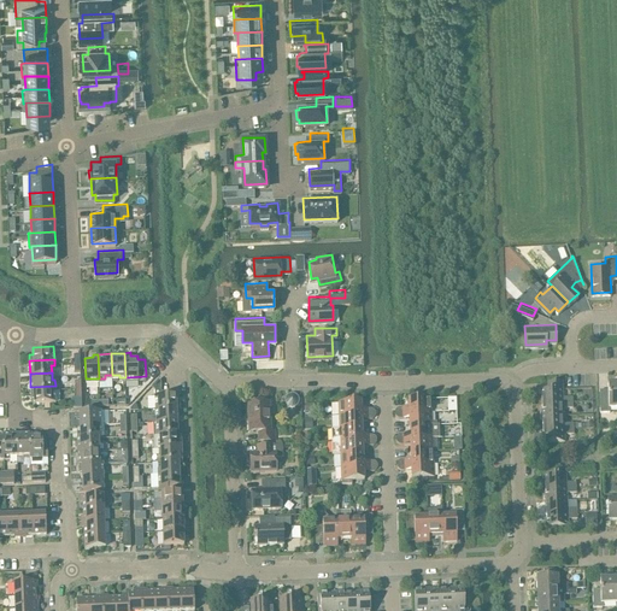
[(154,386),(156,405),(180,404),(180,398),(176,398),(176,391),(162,392),(162,377),(159,375),(151,382),(154,386)]
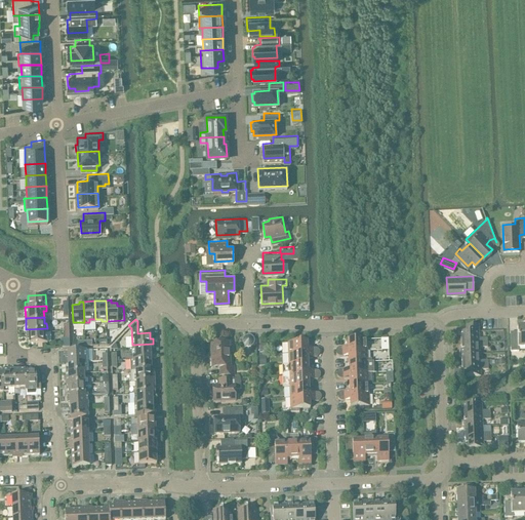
[(460,328),(461,340),(487,338),(487,334),(479,334),(479,321),(467,322),(467,328),(460,328)]
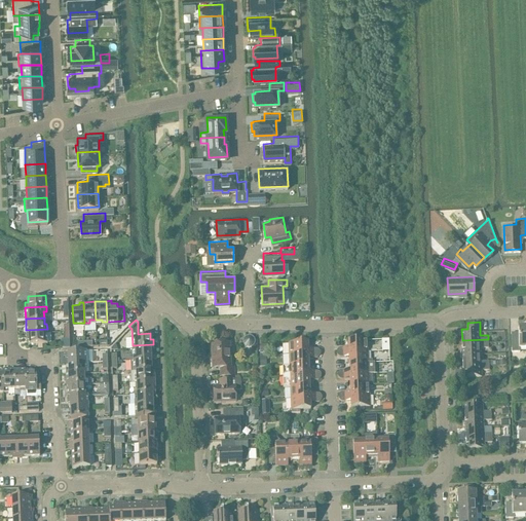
[(525,343),(525,322),(525,323),(518,324),(519,329),(511,329),(512,348),(520,348),(520,344),(525,343)]
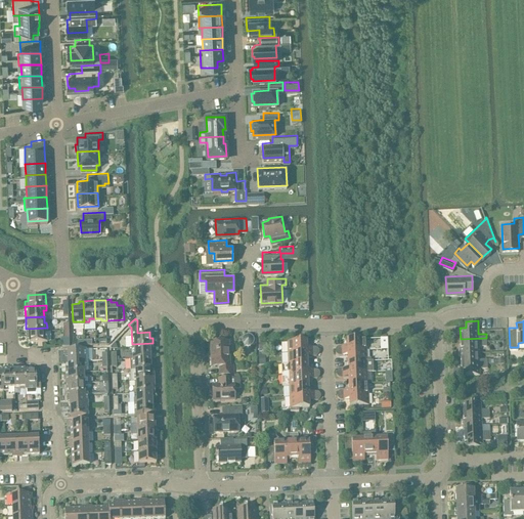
[(47,328),(26,329),(26,333),(29,333),(29,339),(47,339),(47,328)]
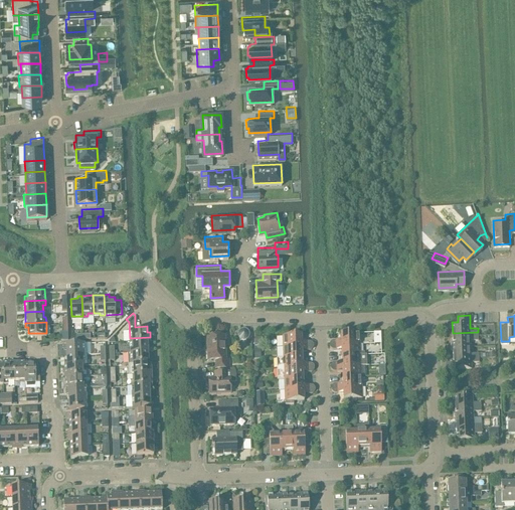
[(329,341),(360,340),(359,329),(341,330),(341,336),(333,337),(332,337),(331,338),(330,339),(330,340),(329,340),(329,341)]
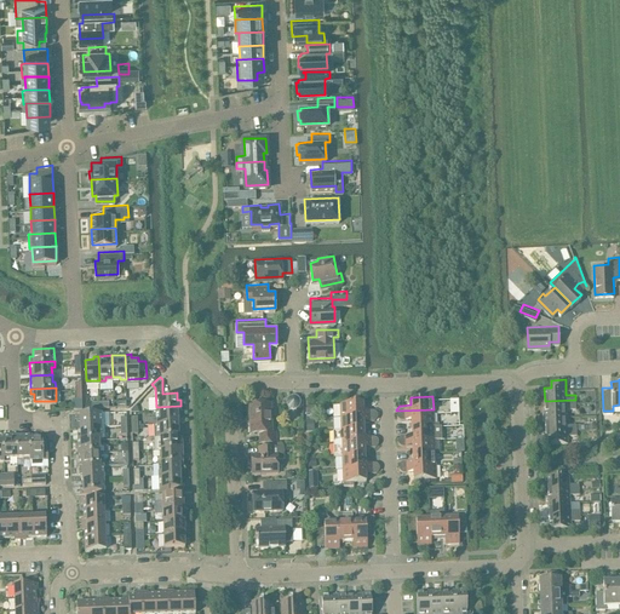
[(340,413),(378,412),(378,411),(377,411),(377,409),(377,408),(375,408),(375,407),(374,407),(372,406),(363,407),(363,399),(340,400),(340,413)]
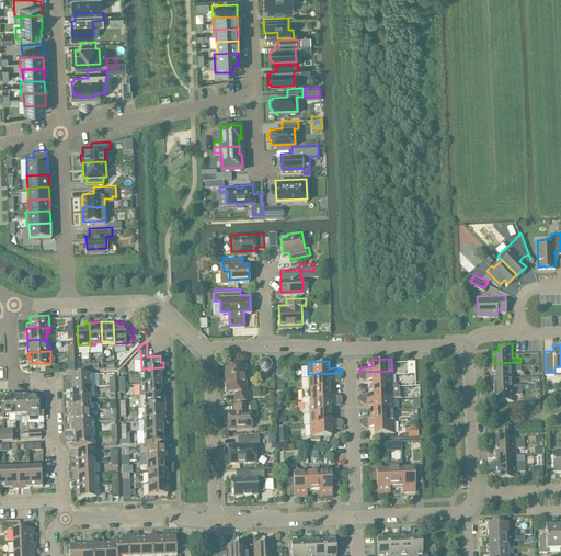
[(245,379),(244,362),(226,362),(227,388),(236,388),(236,397),(250,397),(250,387),(245,387),(244,379),(245,379)]
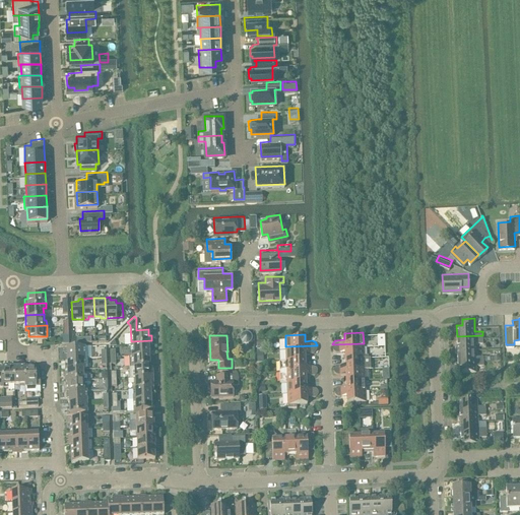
[(483,340),(482,335),(457,336),(457,347),(475,346),(474,340),(483,340)]
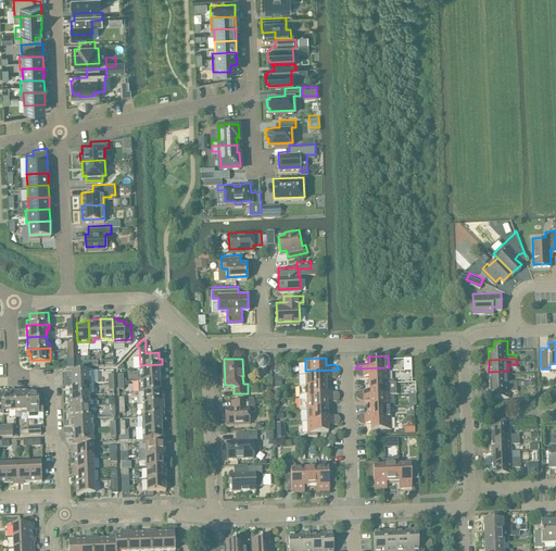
[(140,365),(140,377),(160,376),(160,370),(162,370),(162,364),(140,365)]
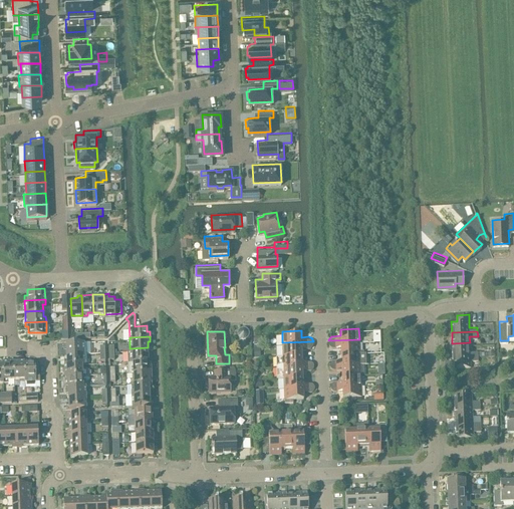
[(66,344),(66,350),(84,350),(84,338),(63,339),(63,344),(66,344)]
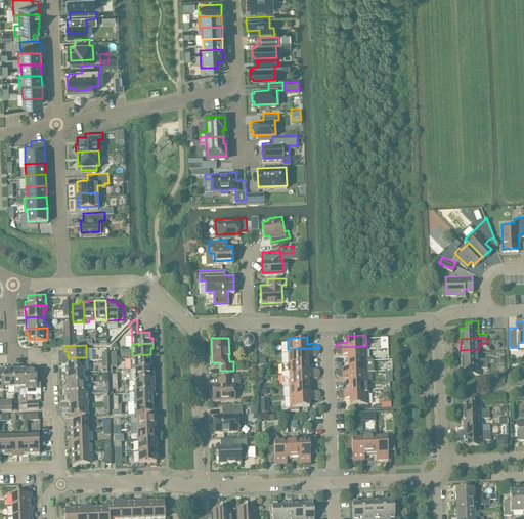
[(347,351),(348,357),(370,357),(370,354),(366,354),(366,346),(335,347),(336,348),(336,349),(337,350),(338,351),(339,351),(340,351),(347,351)]
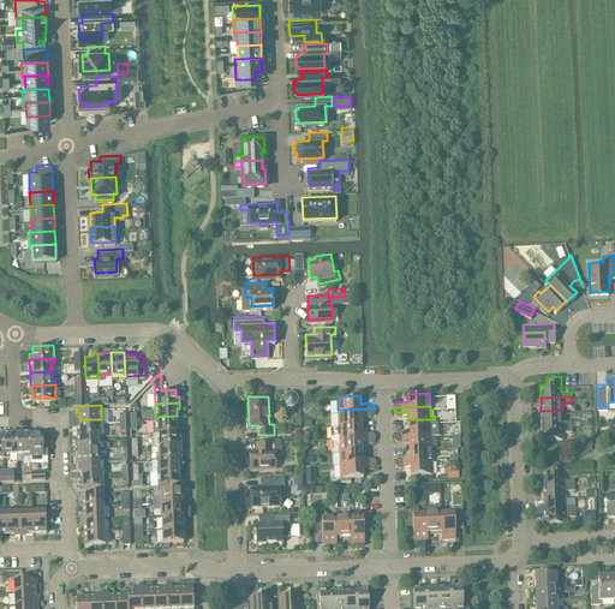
[(375,409),(338,410),(339,423),(360,422),(360,415),(370,413),(371,413),(372,412),(374,411),(375,410),(375,409)]
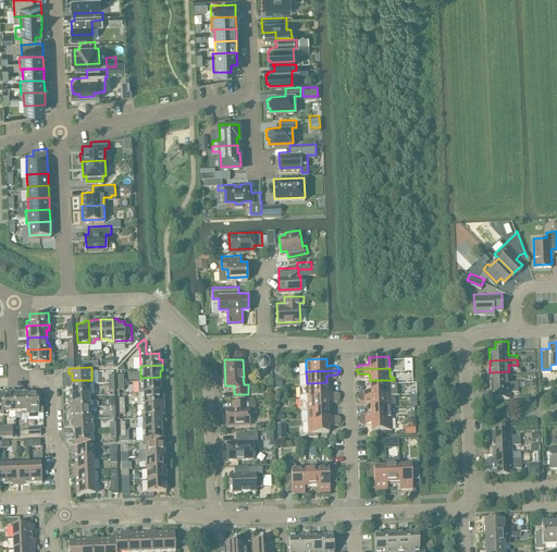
[(490,372),(490,384),(518,383),(518,382),(518,378),(509,379),(509,371),(490,372)]
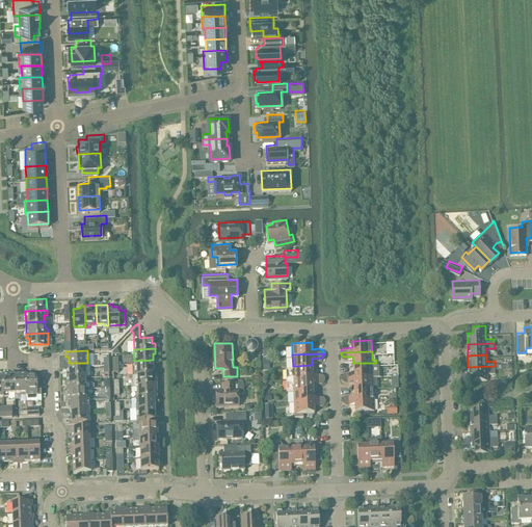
[(132,361),(133,372),(156,371),(156,366),(153,366),(153,360),(134,361),(132,361)]
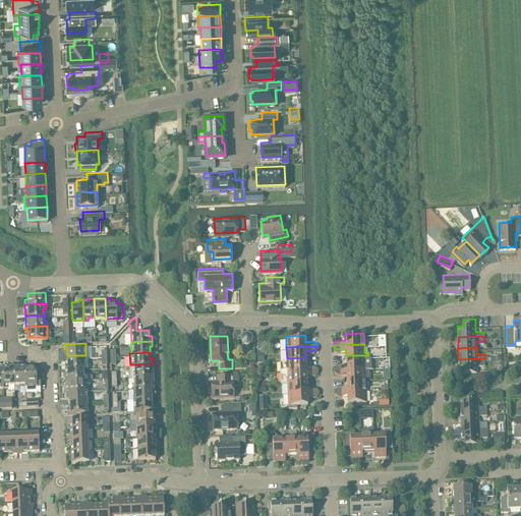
[(65,361),(65,366),(85,365),(85,355),(67,355),(68,361),(65,361)]
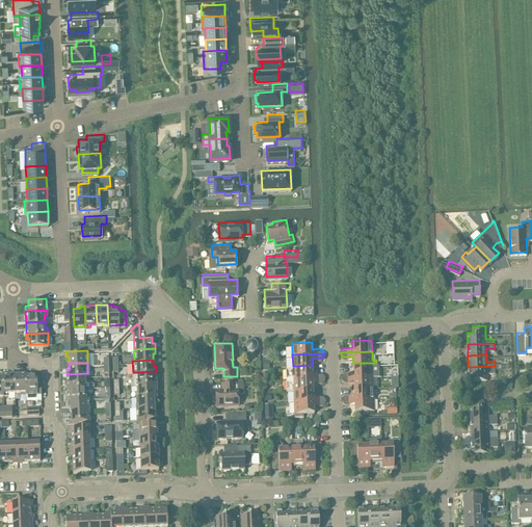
[(376,363),(353,363),(353,370),(345,370),(344,370),(343,371),(342,372),(342,373),(341,374),(341,375),(379,373),(378,363),(376,363)]
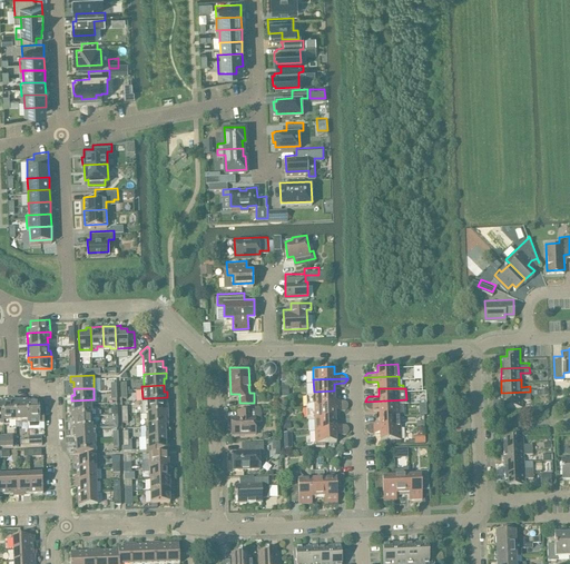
[(335,397),(334,391),(314,392),(306,392),(307,404),(347,402),(347,401),(347,399),(346,398),(345,398),(345,397),(344,397),(343,397),(335,397)]
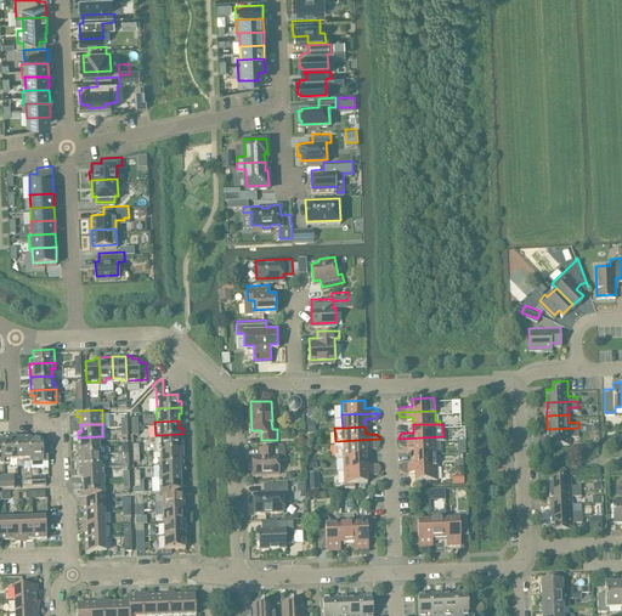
[(578,433),(578,428),(547,429),(548,442),(570,441),(569,434),(578,433)]
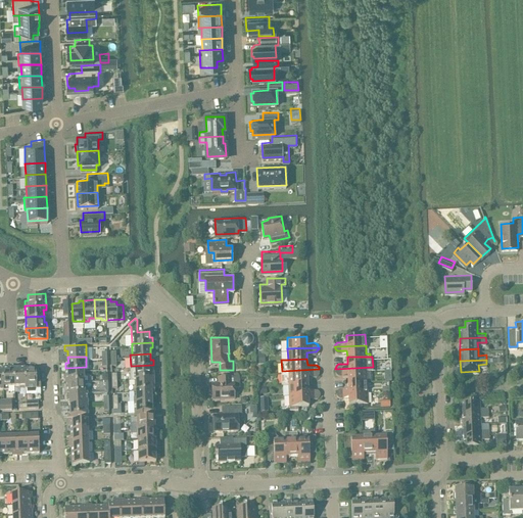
[(20,385),(26,385),(25,364),(13,365),(14,383),(20,382),(20,385)]
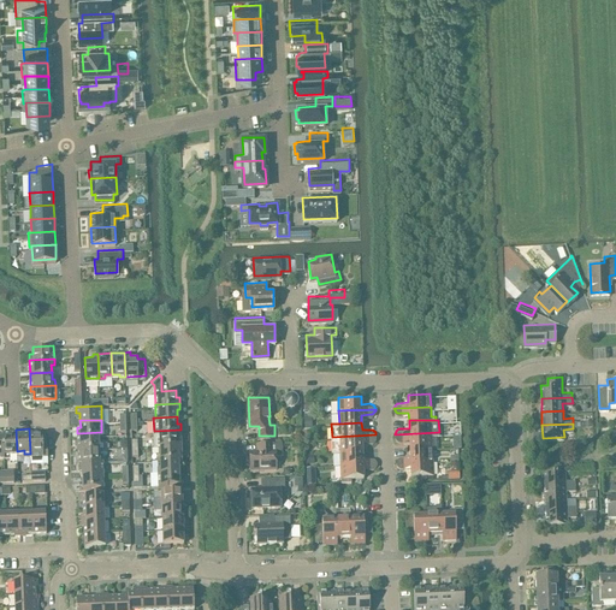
[(35,428),(29,428),(30,454),(48,452),(47,443),(43,443),(42,432),(35,432),(35,428)]
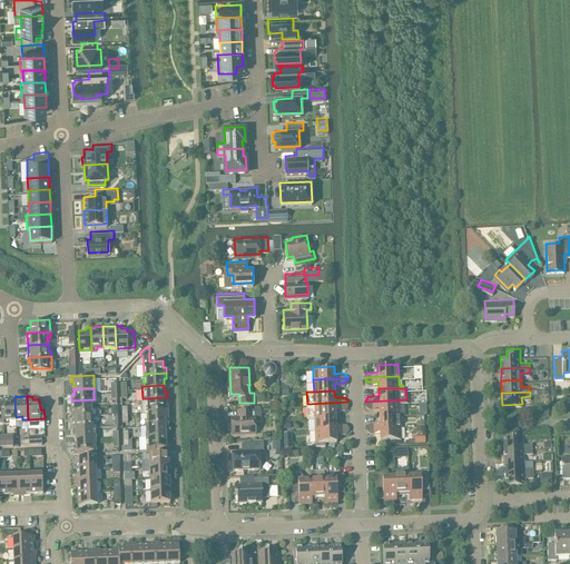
[(15,397),(2,397),(3,421),(9,421),(9,417),(16,417),(15,397)]
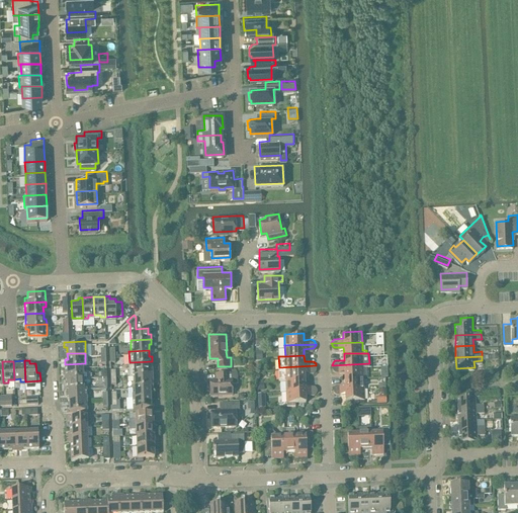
[(152,361),(130,362),(130,372),(135,372),(153,372),(152,361)]
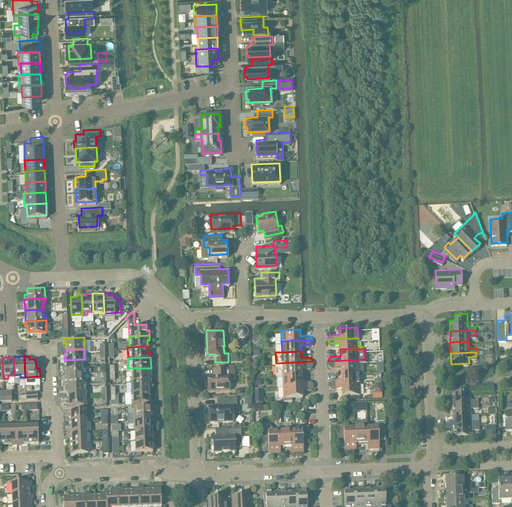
[(64,360),(65,371),(82,370),(82,364),(85,364),(84,359),(64,360)]
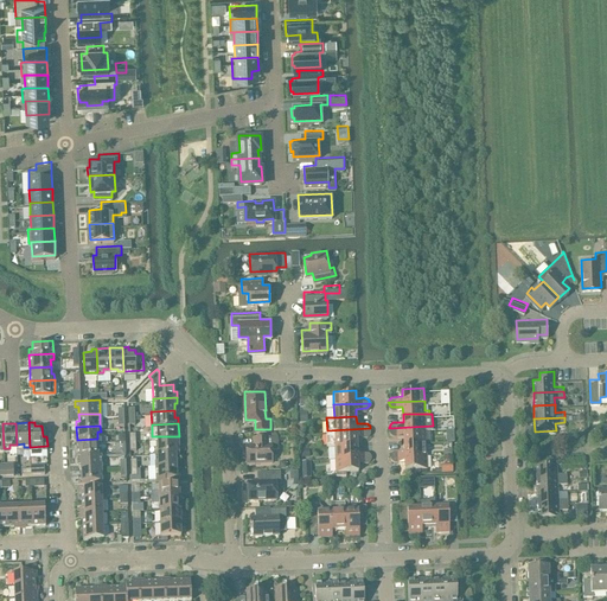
[(433,426),(389,428),(389,429),(390,429),(390,430),(390,432),(391,432),(393,432),(393,433),(394,433),(395,433),(403,433),(403,440),(426,439),(426,427),(433,426)]
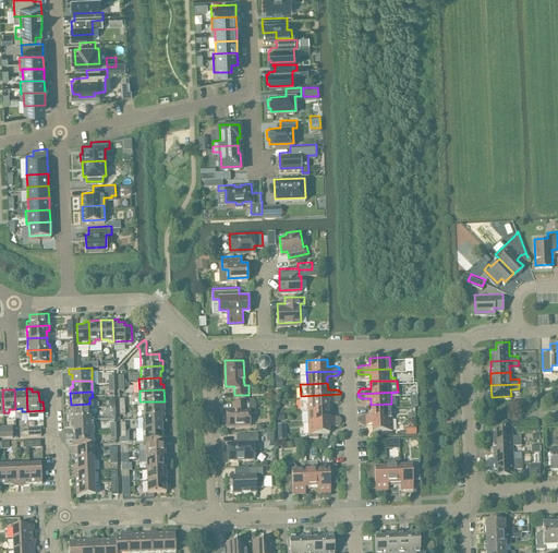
[(340,395),(340,394),(301,396),(301,407),(307,407),(328,406),(328,399),(336,399),(337,399),(338,398),(339,398),(339,397),(340,397),(340,396),(340,395)]
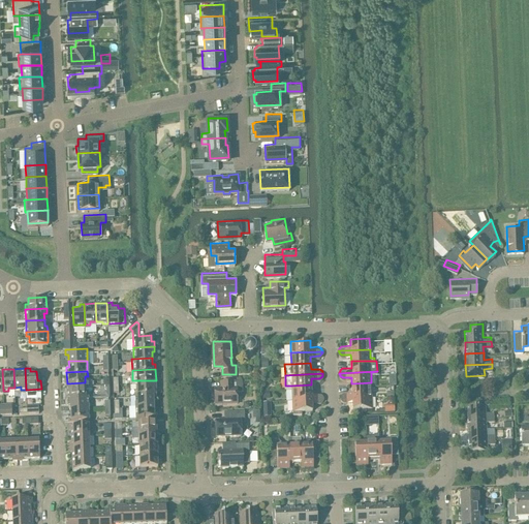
[(243,389),(242,377),(234,377),(227,377),(228,384),(215,384),(215,400),(238,400),(237,389),(243,389)]
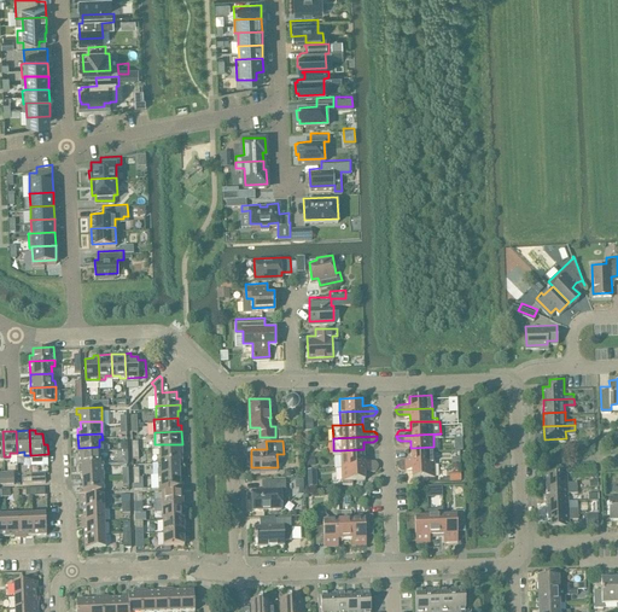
[(182,456),(182,444),(161,444),(161,452),(157,452),(158,458),(182,456)]
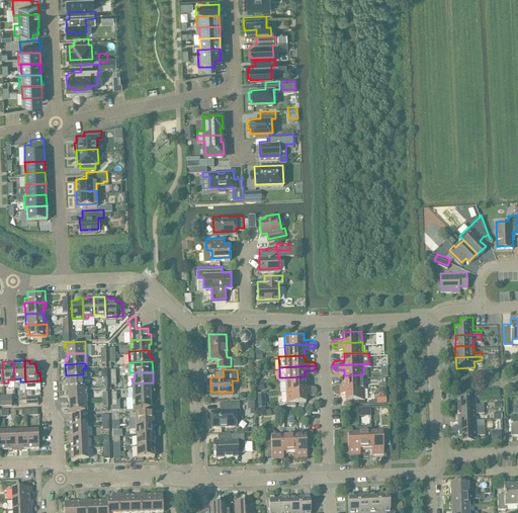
[(66,375),(66,387),(86,386),(86,380),(84,380),(83,374),(66,375)]
